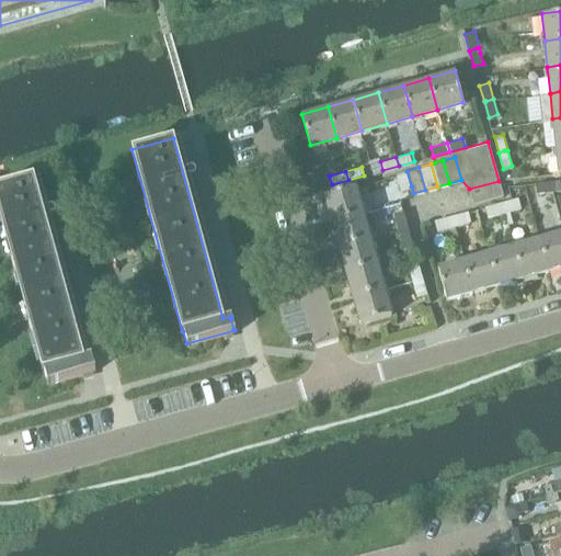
[(407,171),(398,173),(397,173),(401,190),(411,186),(407,171)]
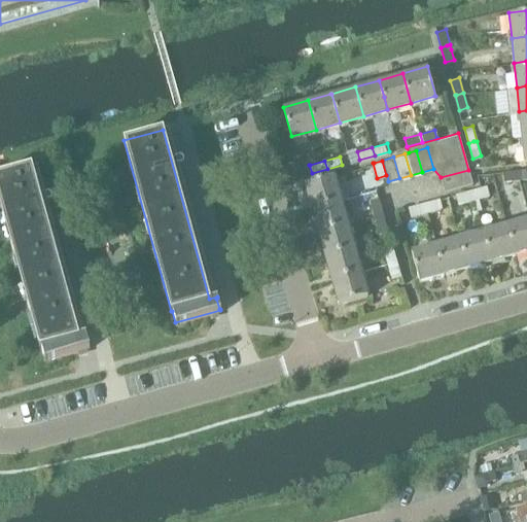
[(31,166),(0,174),(0,204),(39,347),(41,347),(44,358),(90,346),(89,345),(85,335),(86,334),(85,333),(78,336),(31,166)]
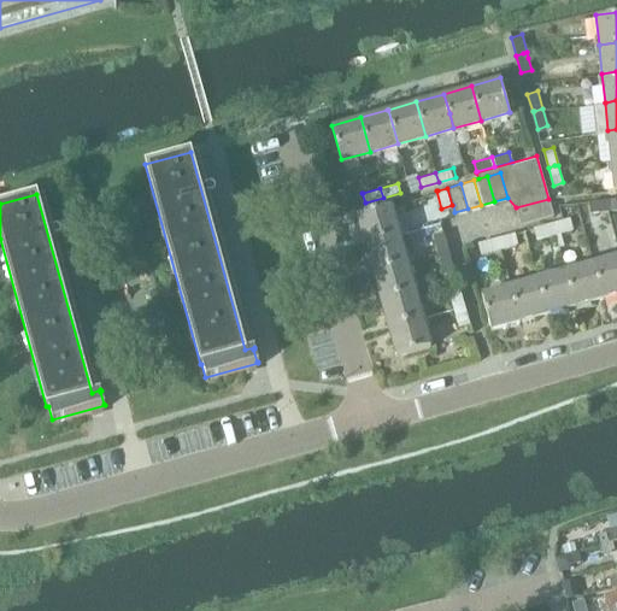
[(607,198),(589,199),(589,200),(591,210),(609,209),(607,198)]
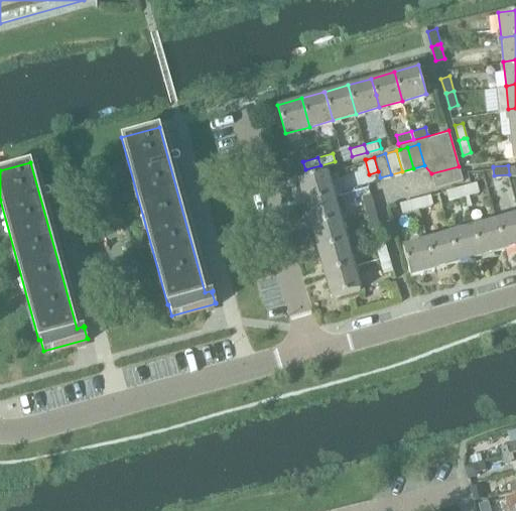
[(431,173),(435,185),(463,178),(459,166),(431,173)]
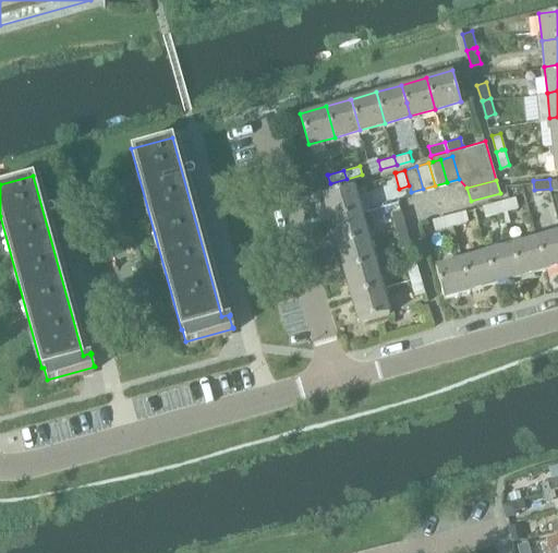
[(361,209),(353,184),(322,193),(329,218),(361,209)]
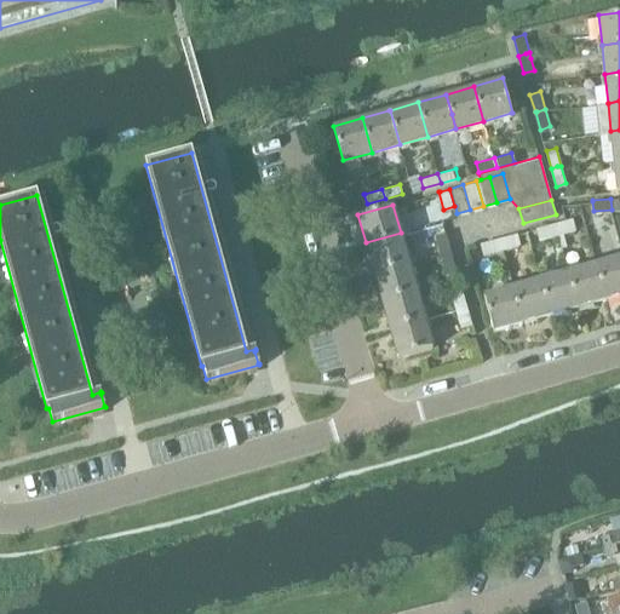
[(572,218),(555,222),(555,223),(557,233),(575,228),(572,218)]
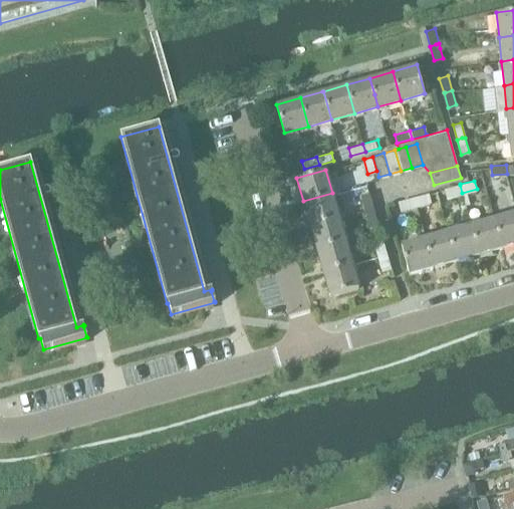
[(460,185),(445,188),(447,197),(462,193),(460,185)]
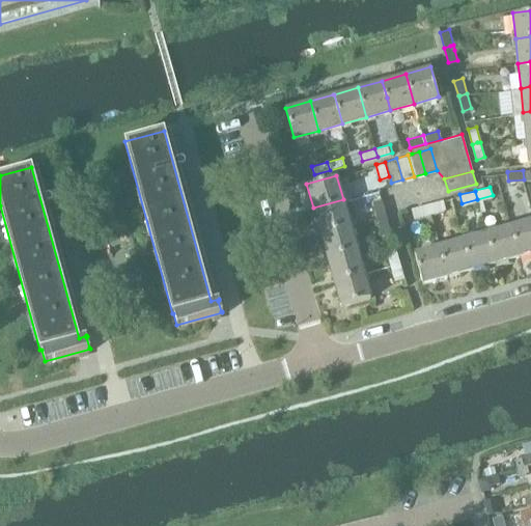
[(386,214),(382,198),(372,200),(378,216),(386,214)]
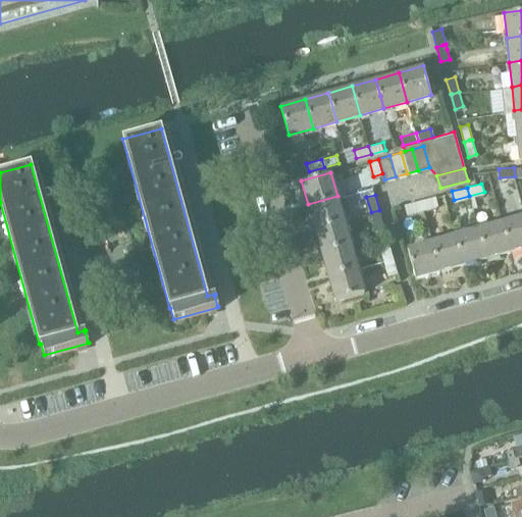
[(308,204),(315,227),(344,219),(337,196),(308,204)]
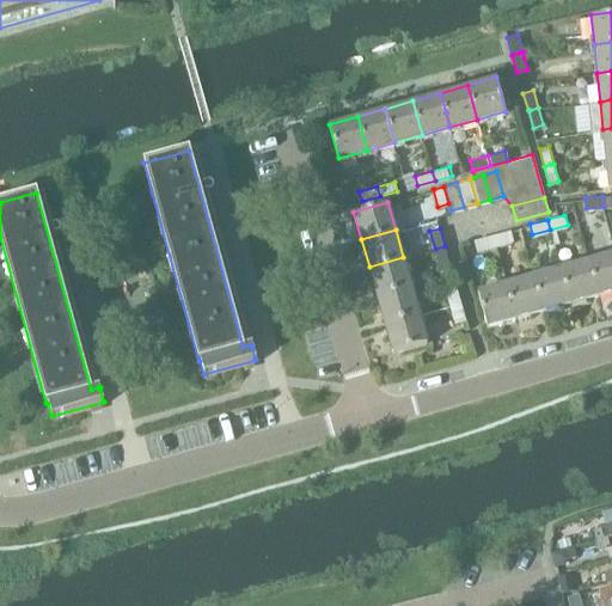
[(513,239),(509,230),(493,234),(495,244),(513,239)]
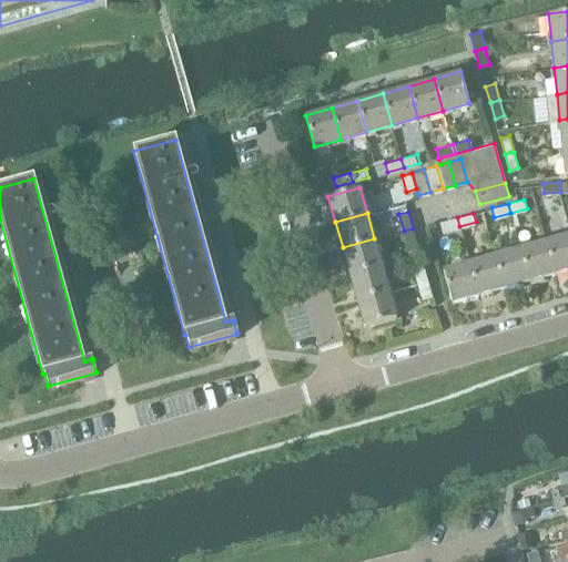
[(440,222),(440,224),(443,231),(459,226),(457,217),(440,222)]
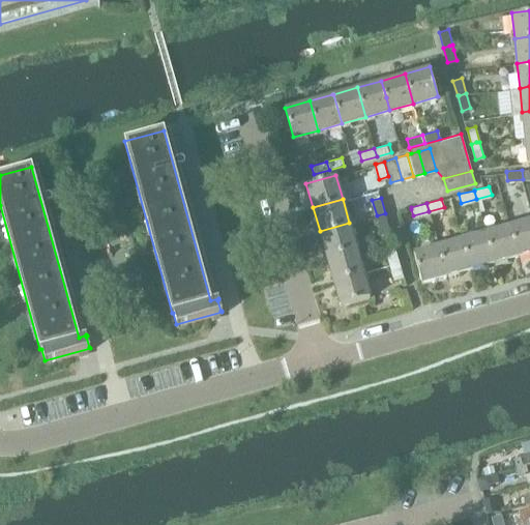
[(385,213),(377,215),(381,231),(389,228),(385,213)]
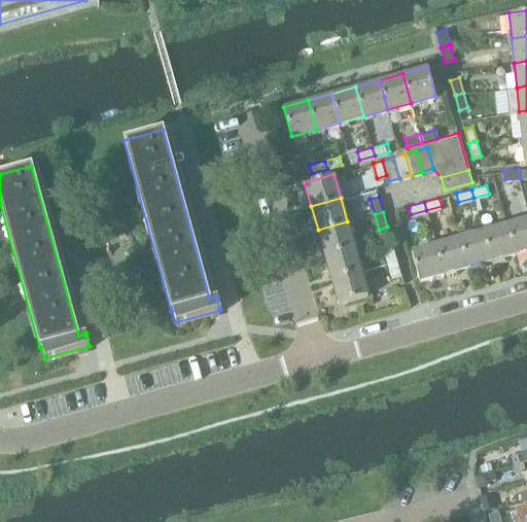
[(526,216),(506,222),(515,252),(526,248),(526,216)]
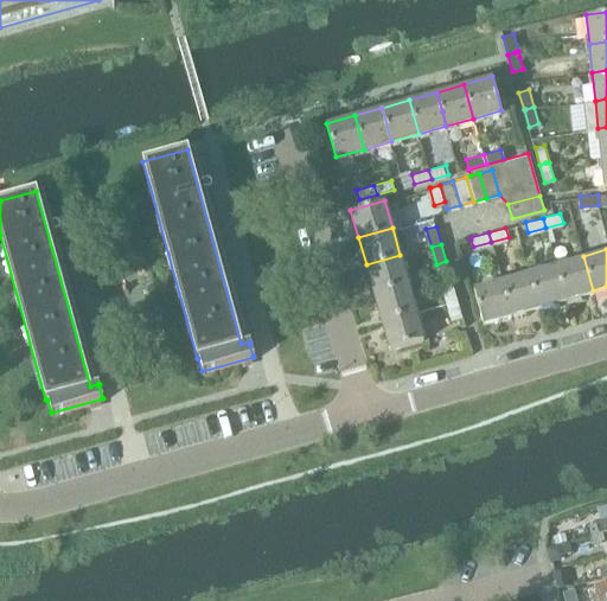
[(400,255),(366,264),(374,293),(408,283),(400,255)]
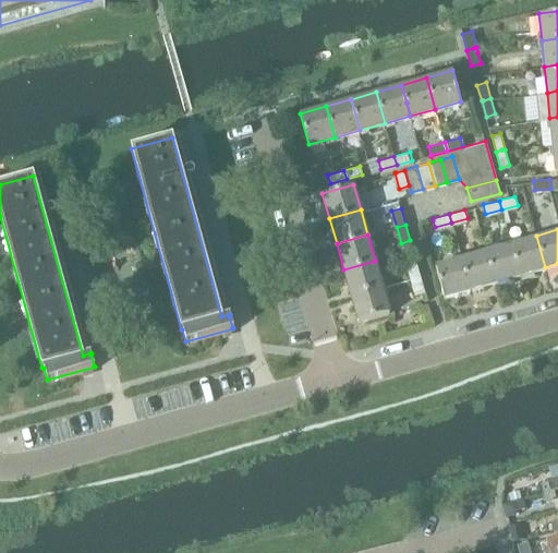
[(520,275),(545,267),(536,236),(511,243),(520,275)]
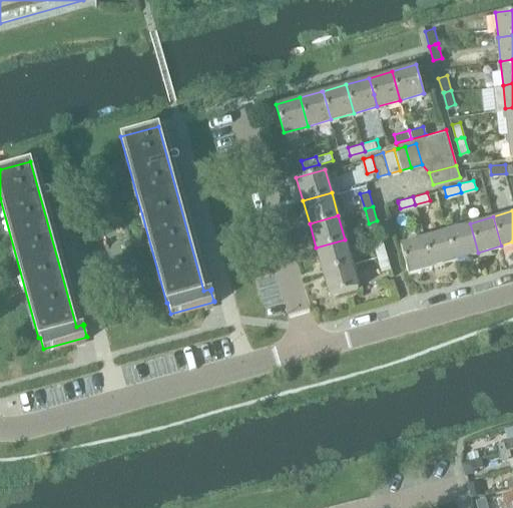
[(455,259),(478,252),(470,223),(447,229),(455,259)]
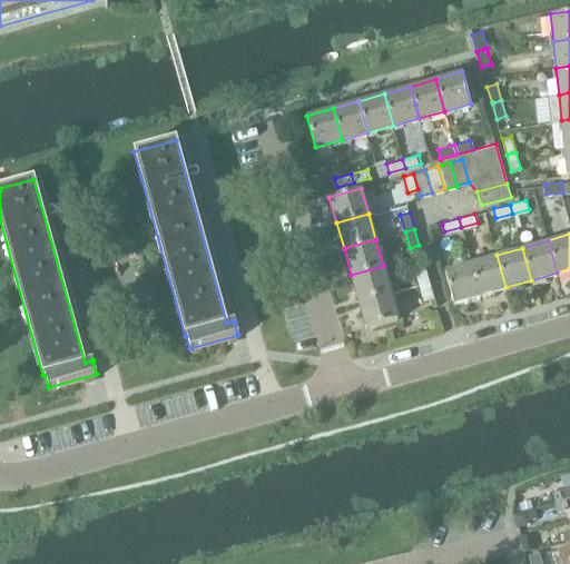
[(497,255),(491,257),(471,263),(480,295),(505,287),(497,255)]
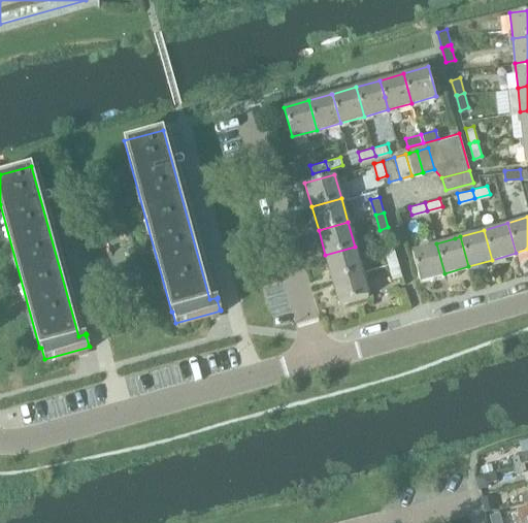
[(436,243),(411,250),(420,280),(444,273),(436,243)]
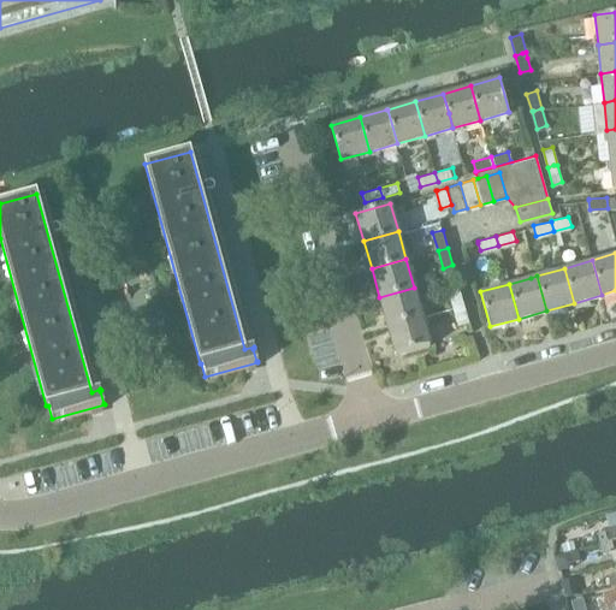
[(458,286),(449,289),(448,289),(454,307),(463,303),(458,286)]
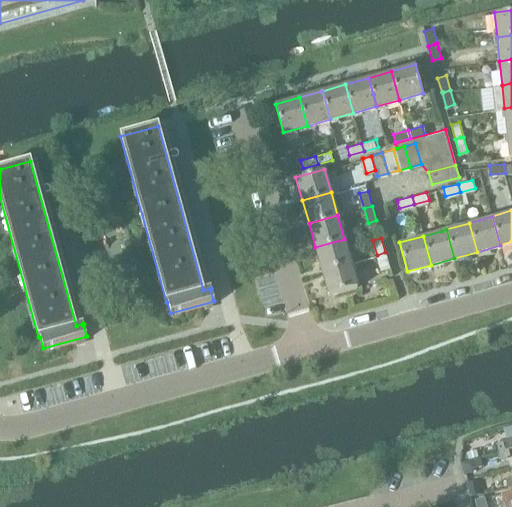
[(350,262),(344,239),(315,247),(322,270),(350,262)]
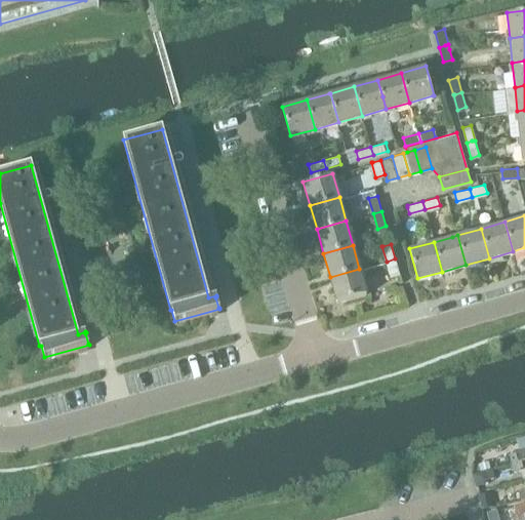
[(395,258),(387,262),(391,276),(399,274),(395,258)]
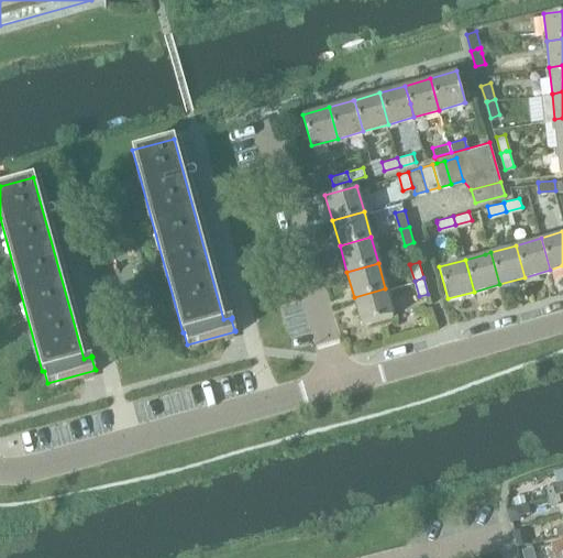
[(393,314),(385,288),(354,297),(361,323),(393,314)]
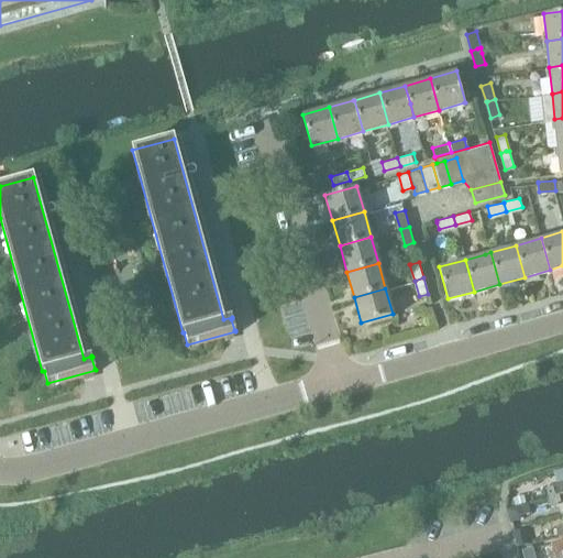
[(562,480),(545,485),(548,494),(562,490),(562,480)]
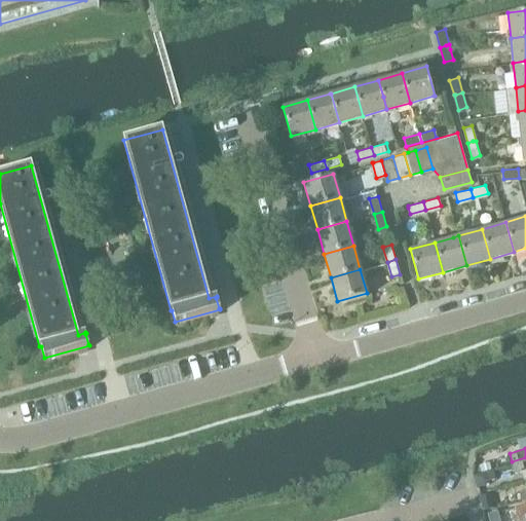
[(525,468),(525,457),(512,461),(515,471),(521,470),(525,468)]
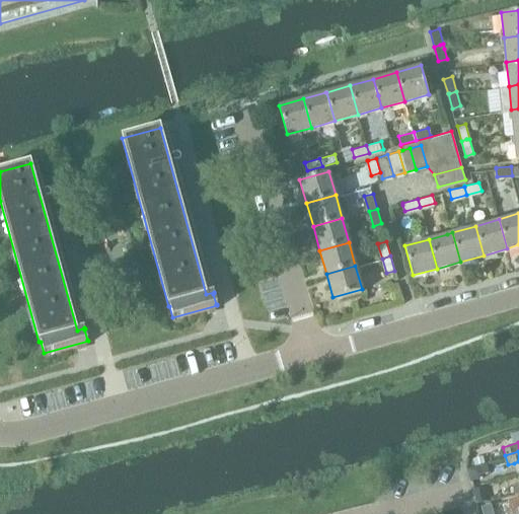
[(483,452),(472,454),(474,462),(485,459),(483,452)]
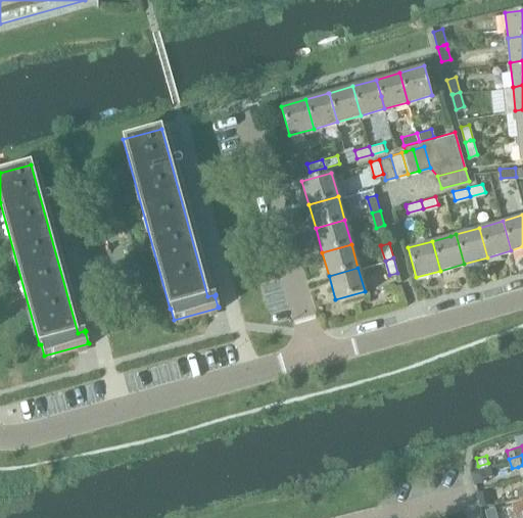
[(470,470),(474,482),(482,480),(485,475),(491,473),(489,465),(470,470)]
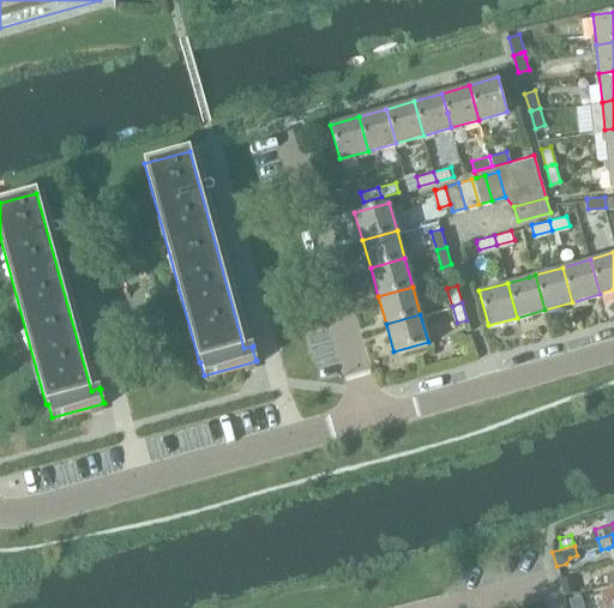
[(558,575),(563,591),(576,588),(572,571),(558,575)]
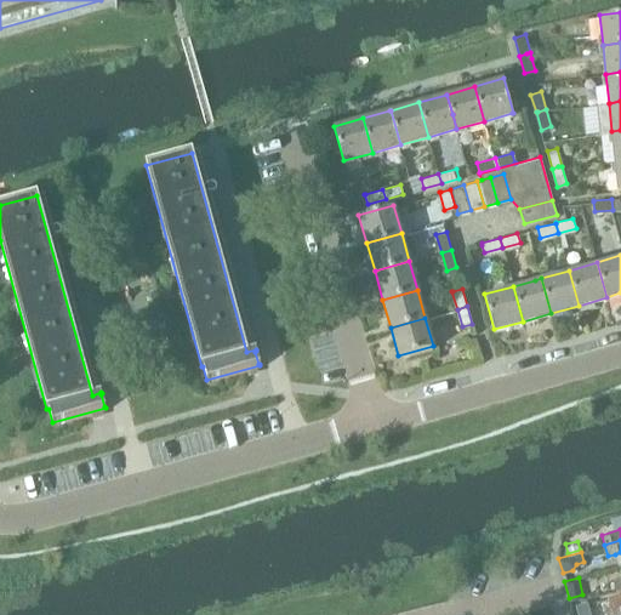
[(620,603),(620,592),(608,596),(610,607),(611,607),(620,603)]
